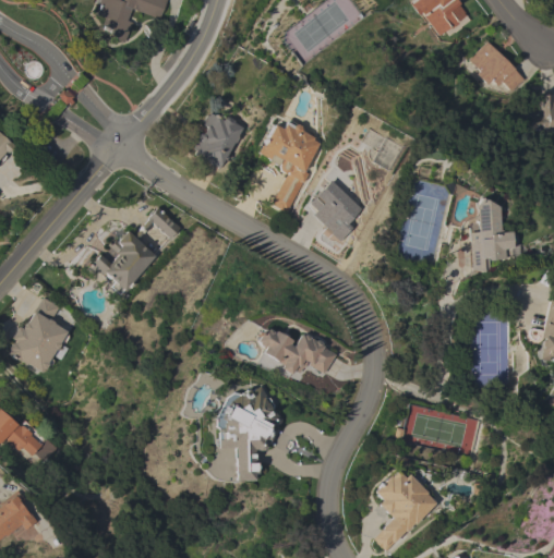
[(168,0),(161,19),(142,11),(141,14),(139,13),(127,43),(105,34),(107,28),(113,31),(115,28),(101,24),(105,16),(97,13),(101,0),(168,0)]
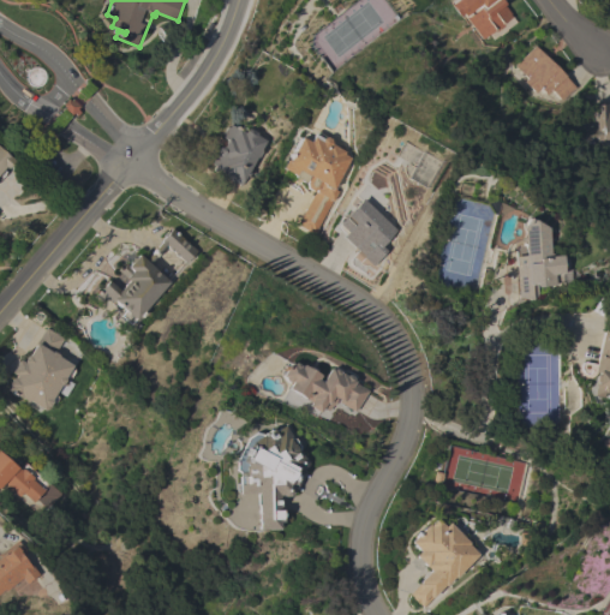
[(519,22),(509,29),(509,30),(503,35),(502,35),(496,40),(492,35),(486,40),(466,13),(464,16),(455,5),(460,0),(503,0),(508,6),(508,5),(514,13),(513,13),(515,16),(514,17),(519,22)]
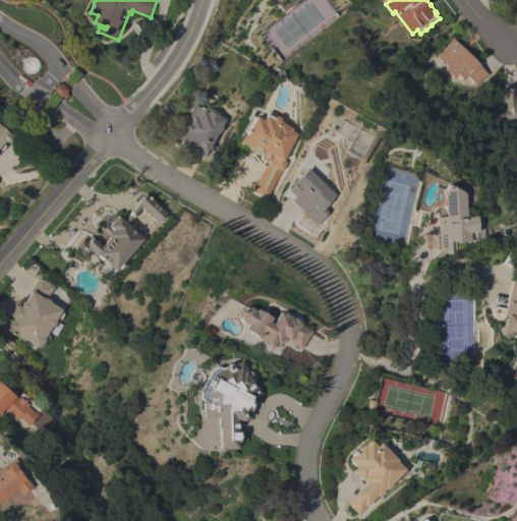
[(456,39),(482,64),(485,68),(491,73),(480,84),(470,75),(466,79),(461,74),(458,78),(448,68),(450,66),(440,56),(456,39)]
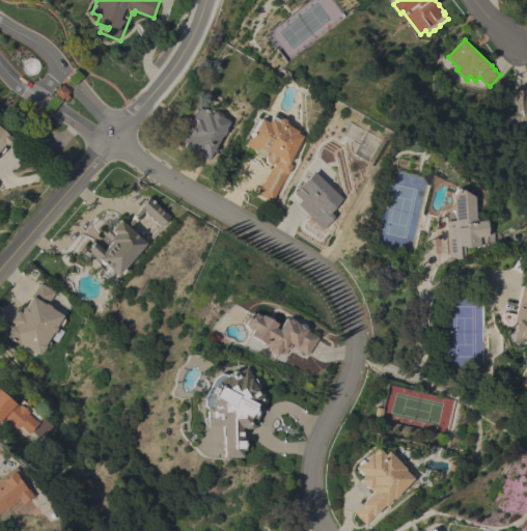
[(58,91),(56,89),(61,83),(63,86),(68,81),(75,86),(70,93),(73,96),(70,100),(66,96),(63,100),(57,93),(58,91)]
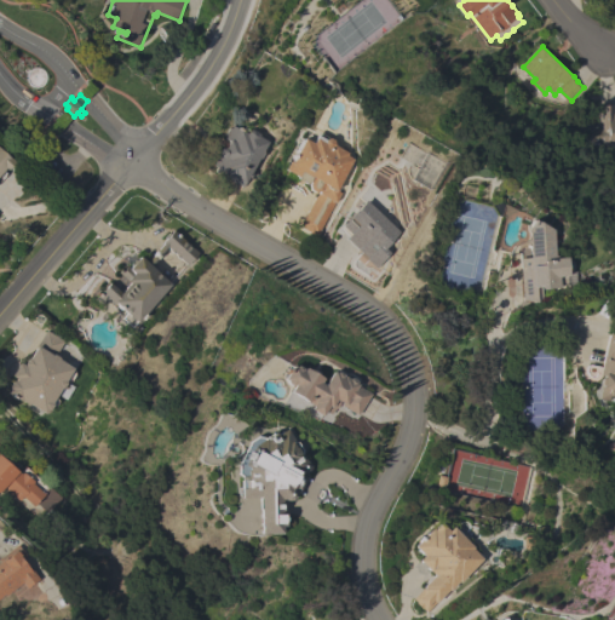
[(614,141),(613,141),(613,139),(611,139),(611,143),(592,144),(591,131),(584,132),(582,121),(590,121),(591,124),(601,122),(599,112),(601,112),(601,105),(614,104),(614,141)]
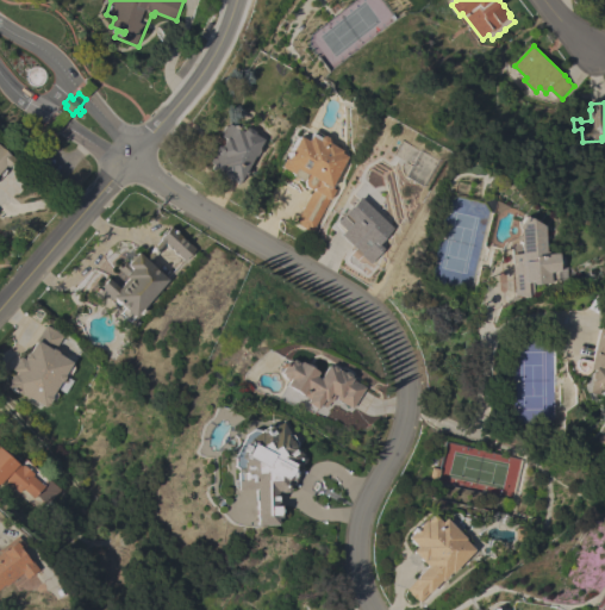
[(267,138),(262,148),(263,151),(260,156),(257,157),(242,184),(214,168),(217,163),(213,162),(214,160),(212,159),(216,153),(217,154),(219,150),(219,148),(220,147),(222,145),(224,145),(228,138),(223,135),(228,125),(230,126),(231,123),(245,131),(247,128),(250,126),(257,130),(259,135),(267,138)]
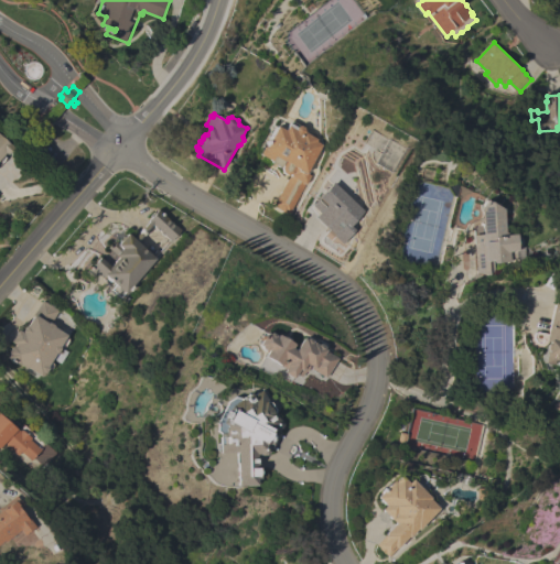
[(312,134),(314,132),(319,134),(319,139),(319,141),(324,144),(310,169),(312,170),(310,173),(313,176),(309,183),(310,183),(294,208),(295,209),(293,215),(289,212),(289,213),(277,205),(294,176),(293,173),(290,174),(286,172),(283,167),(286,163),(286,161),(281,167),(271,162),(272,161),(260,153),(266,145),(266,147),(279,126),(287,130),(291,122),(292,123),(293,121),(300,126),(302,125),(305,127),(307,131),(312,134)]
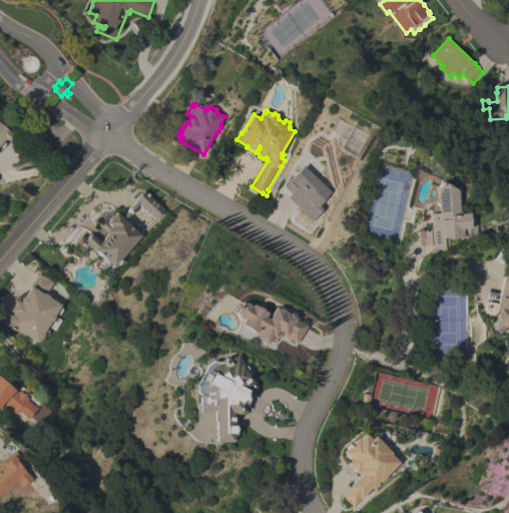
[(0,121),(13,134),(8,139),(7,138),(4,140),(7,143),(6,146),(4,148),(1,149),(0,148),(0,121)]
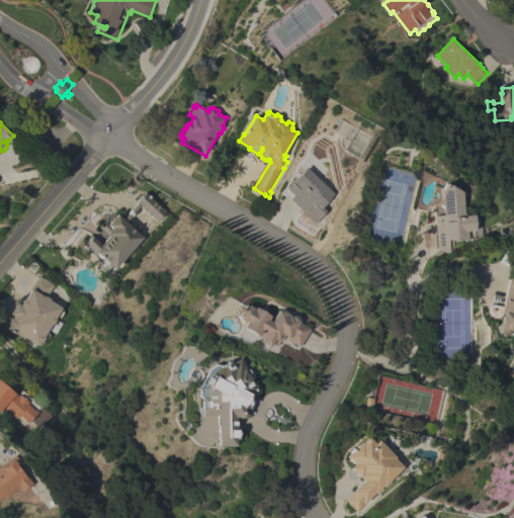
[(336,193),(324,207),(328,210),(317,224),(309,217),(310,216),(291,199),(293,197),(286,190),(308,167),(336,193)]
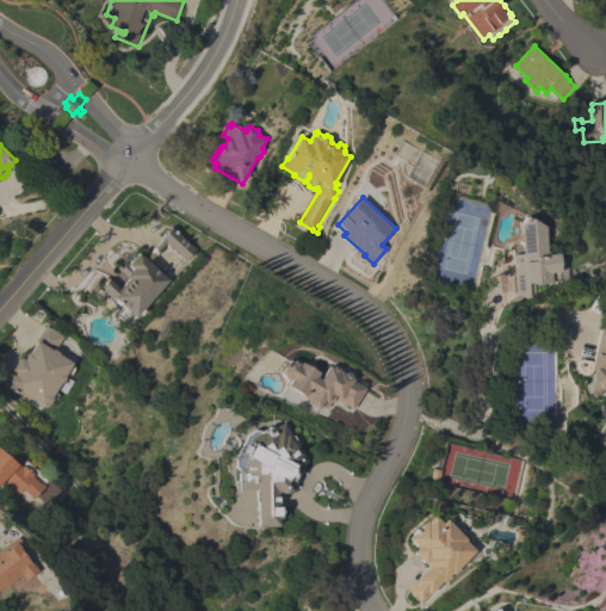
[(567,267),(568,279),(552,281),(554,283),(536,284),(537,294),(531,295),(531,297),(518,296),(513,254),(523,253),(520,224),(527,216),(544,226),(548,254),(558,253),(558,254),(561,255),(563,257),(566,259),(567,261),(567,264),(566,266),(563,269),(567,267)]
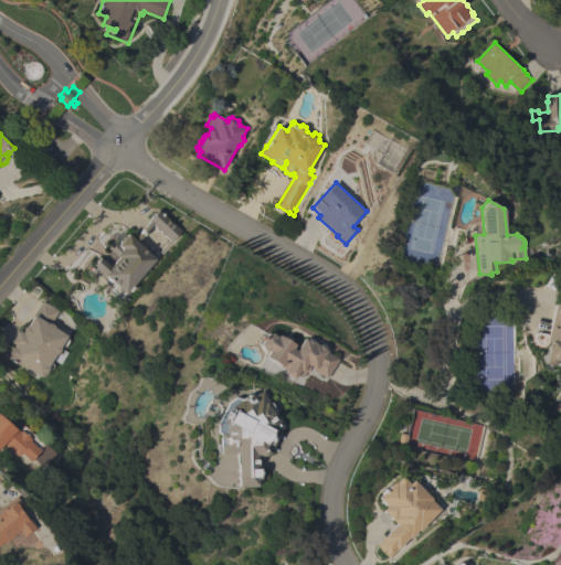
[(159,259),(128,294),(124,298),(114,289),(118,285),(108,276),(106,278),(101,274),(96,279),(88,273),(97,263),(96,262),(99,257),(101,258),(102,257),(113,267),(122,257),(110,248),(113,245),(115,246),(118,243),(120,244),(130,233),(137,240),(143,232),(141,232),(145,228),(146,228),(152,222),(150,221),(160,210),(183,230),(175,241),(167,235),(166,235),(163,233),(163,232),(161,230),(160,231),(158,228),(159,227),(156,225),(149,232),(149,234),(147,236),(146,236),(140,243),(144,246),(147,245),(154,252),(152,254),(159,259)]
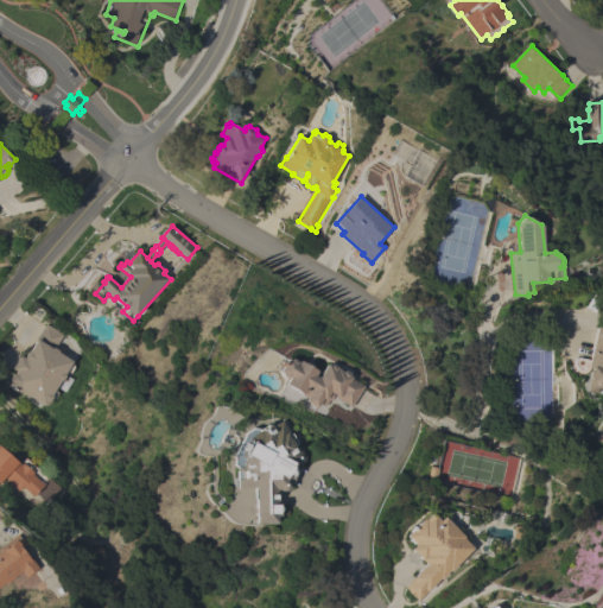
[(75,379),(68,392),(58,386),(57,388),(59,390),(61,394),(58,398),(55,398),(52,400),(49,403),(48,405),(31,396),(30,397),(23,392),(23,393),(10,385),(12,382),(10,381),(14,373),(18,373),(18,371),(13,368),(21,355),(25,358),(30,352),(31,352),(48,323),(67,335),(57,349),(61,350),(61,352),(77,363),(77,368),(74,373),(70,374),(68,372),(67,373),(67,374),(75,379)]
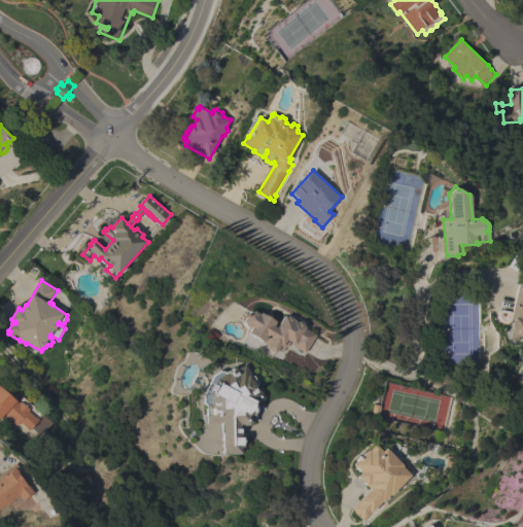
[(522,341),(512,340),(514,325),(513,325),(514,321),(515,321),(516,319),(513,318),(519,282),(522,282),(522,341)]
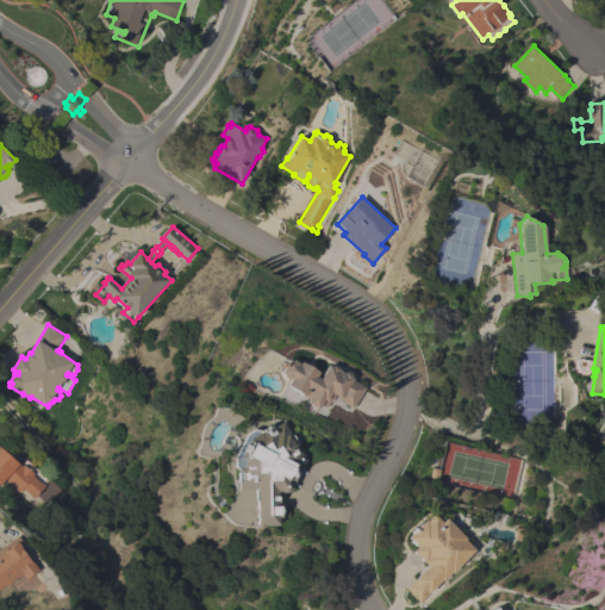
[(347,372),(351,374),(353,377),(368,387),(355,408),(340,398),(340,397),(338,396),(335,402),(332,402),(329,408),(324,404),(320,409),(309,403),(311,399),(288,385),(293,379),(289,379),(285,377),(286,374),(282,372),(289,359),(294,361),(295,359),(300,362),(299,365),(300,365),(301,361),(306,363),(310,363),(315,366),(316,368),(320,372),(318,377),(322,379),(330,365),(334,367),(334,365),(340,368),(340,371),(341,371),(341,369),(345,373),(347,372)]
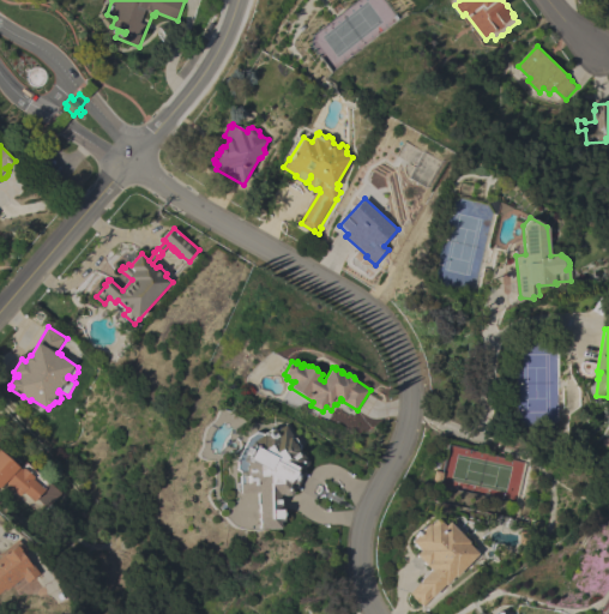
[(248,437),(257,432),(263,434),(273,427),(276,431),(285,425),(294,437),(296,438),(302,446),(301,449),(305,456),(308,456),(311,461),(309,465),(306,469),(302,468),(301,471),(306,474),(299,486),(293,483),(291,485),(295,487),(294,492),(293,494),(289,497),(287,495),(283,493),(279,493),(279,497),(282,497),(283,506),(285,506),(285,521),(281,521),(281,528),(259,529),(259,505),(258,505),(258,493),(241,493),(240,470),(237,469),(236,459),(248,437)]
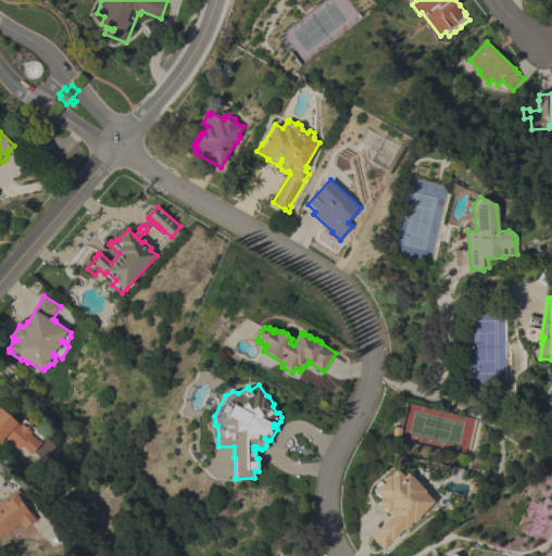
[(0,406),(1,407),(1,408),(14,419),(17,421),(21,424),(25,418),(58,446),(49,456),(57,463),(47,474),(10,442),(11,440),(10,439),(4,445),(0,442),(0,406)]
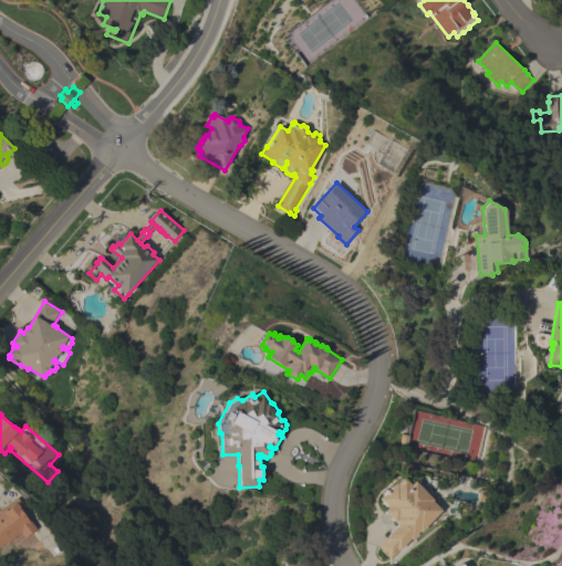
[(416,545),(403,557),(399,553),(393,558),(389,555),(388,556),(383,551),(383,549),(380,546),(389,536),(388,535),(398,525),(384,511),(387,506),(380,499),(384,494),(383,493),(387,489),(395,482),(396,483),(403,477),(410,484),(414,481),(415,481),(418,481),(422,482),(424,484),(424,486),(424,490),(434,499),(433,500),(443,510),(423,531),(422,531),(413,538),(410,541),(416,545)]
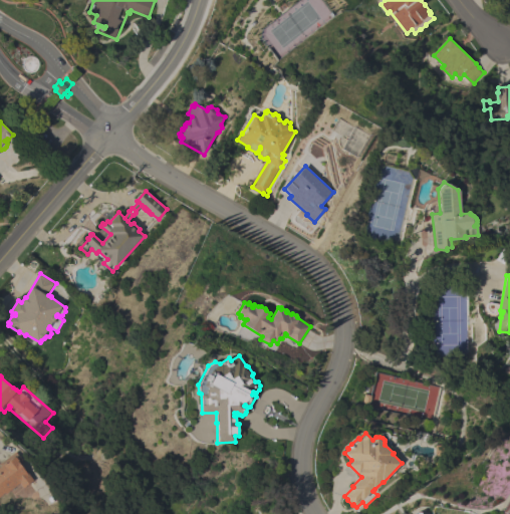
[(0,467),(3,465),(2,463),(17,452),(25,462),(21,465),(27,473),(28,472),(34,480),(24,487),(21,483),(6,494),(6,493),(0,497),(0,467)]
